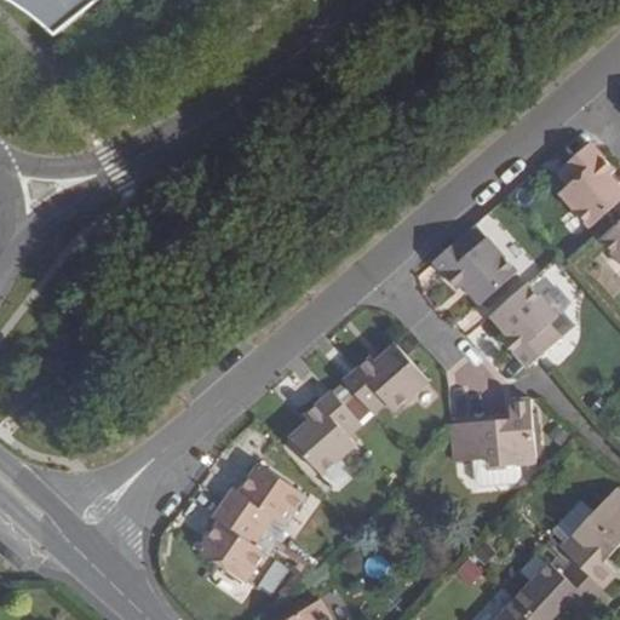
[(7,0),(29,13),(56,35),(99,0),(7,0)]
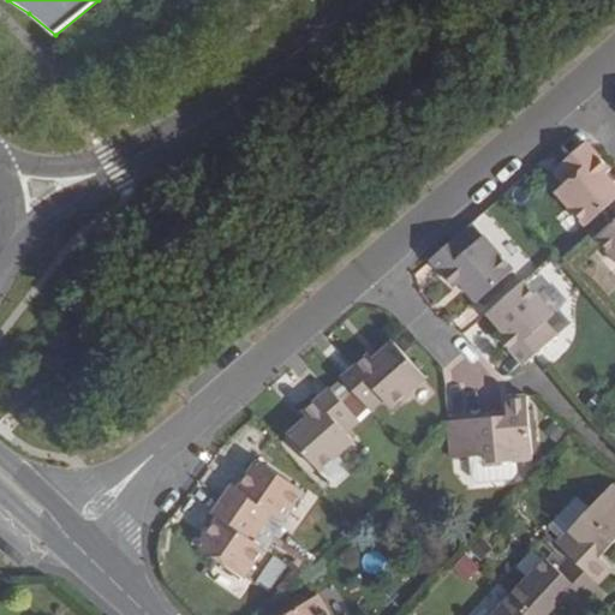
[(614,186),(605,175),(610,172),(586,144),(555,173),(566,185),(556,193),(586,227),(614,202),(614,186)]
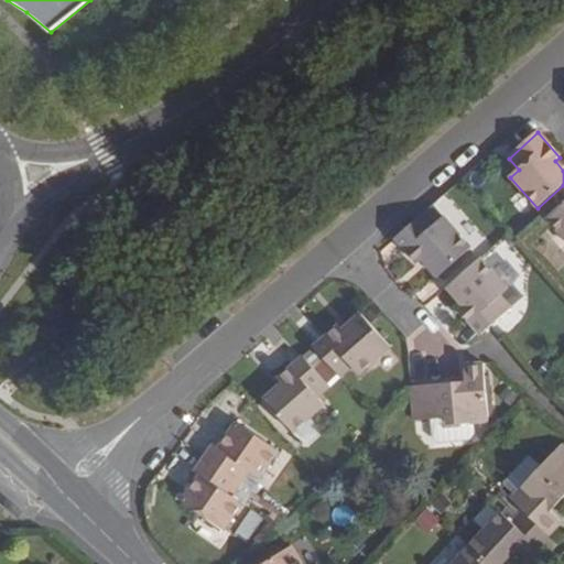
[(563,205),(548,219),(563,237),(563,205)]
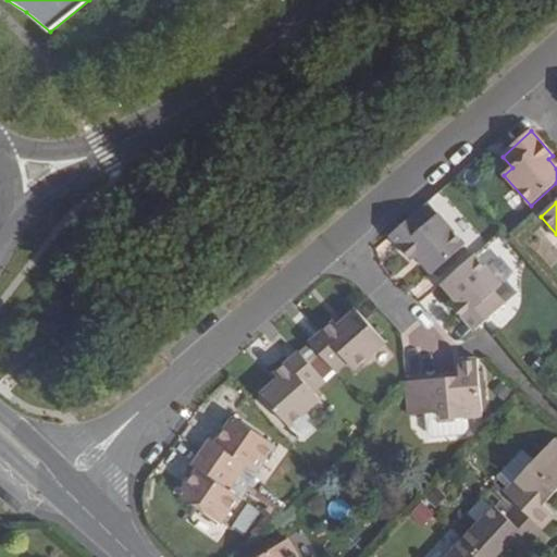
[(420,210),(391,235),(412,261),(417,257),(433,274),(465,246),(438,214),(430,221),(420,210)]
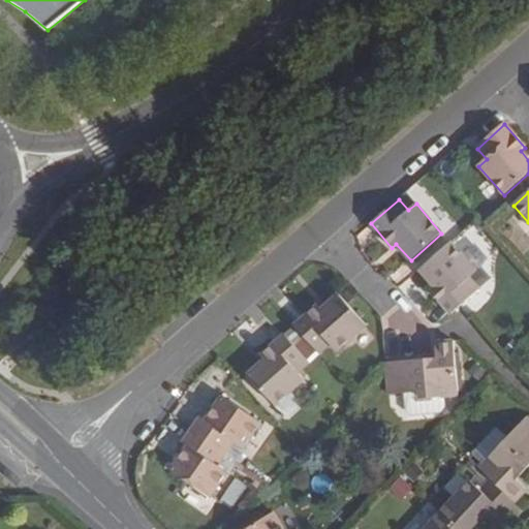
[(450,315),(457,310),(478,290),(467,278),(474,271),(450,243),(419,271),(434,287),(430,291),(450,315)]
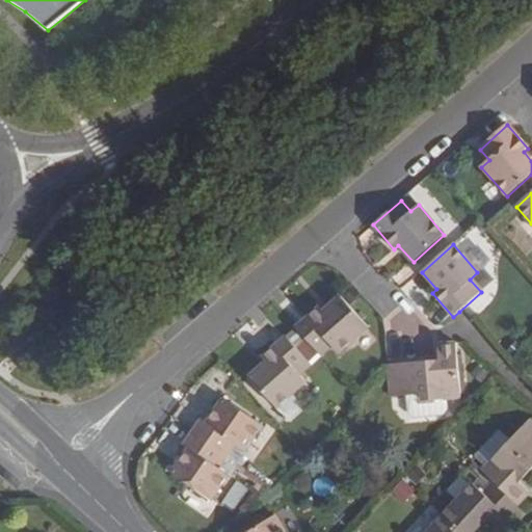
[(295,327),(320,355),(331,345),(338,353),(367,327),(340,296),(324,311),(320,307),(295,327)]
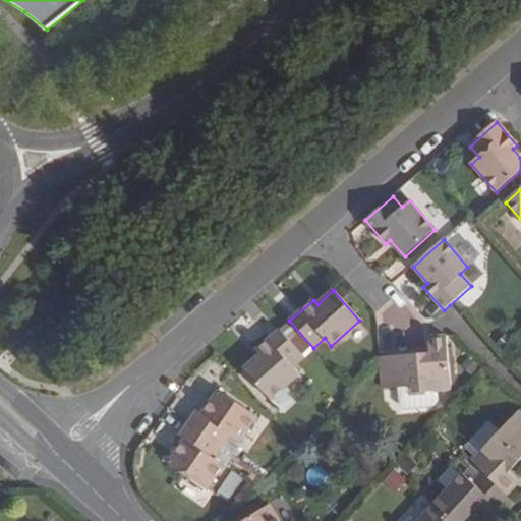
[(302,357),(279,330),(256,349),(259,354),(243,367),(271,399),(299,373),(293,366),(302,357)]
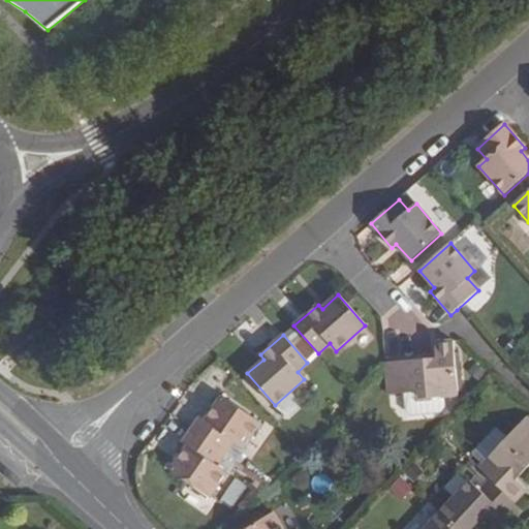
[(458,397),(454,341),(434,343),(436,358),(385,363),(390,396),(419,394),(421,400),(458,397)]
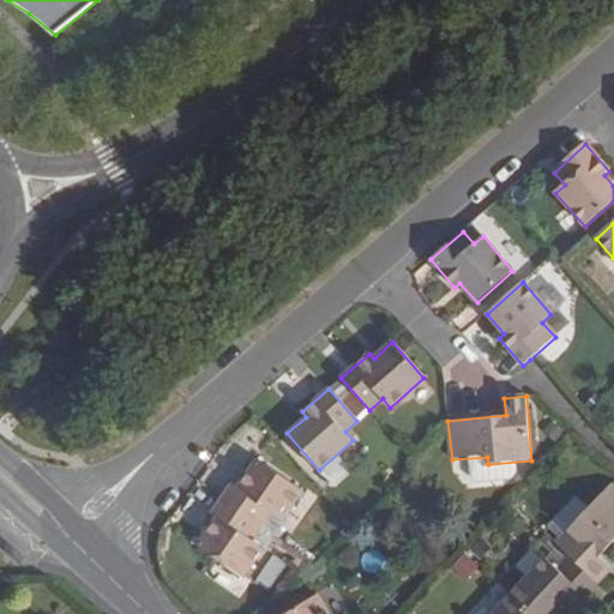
[(223,498),(262,525),(272,511),(282,518),(304,489),(258,458),(239,486),(234,481),(223,498)]
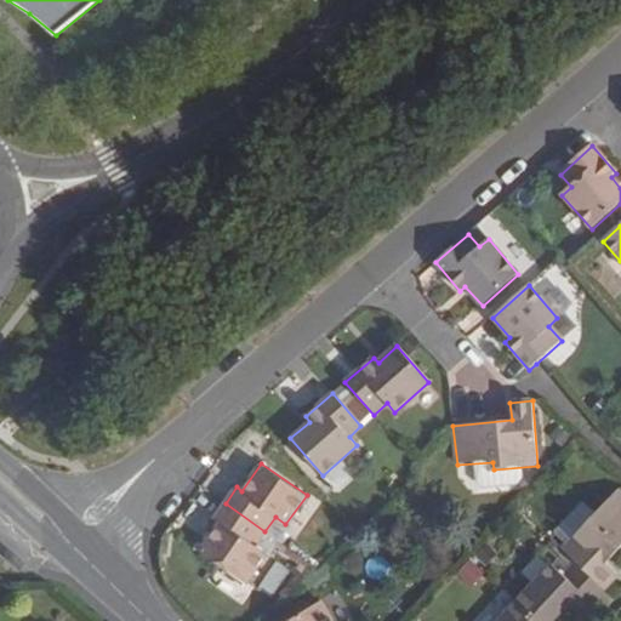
[(574,562),(603,590),(617,574),(605,563),(620,546),(620,495),(616,490),(560,550),(574,562)]
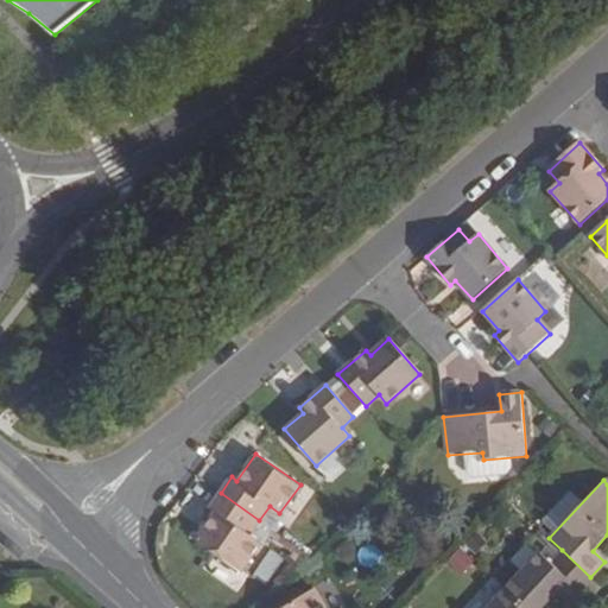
[(251,533),(259,520),(221,493),(210,506),(216,511),(196,537),(241,568),(260,540),(251,533)]
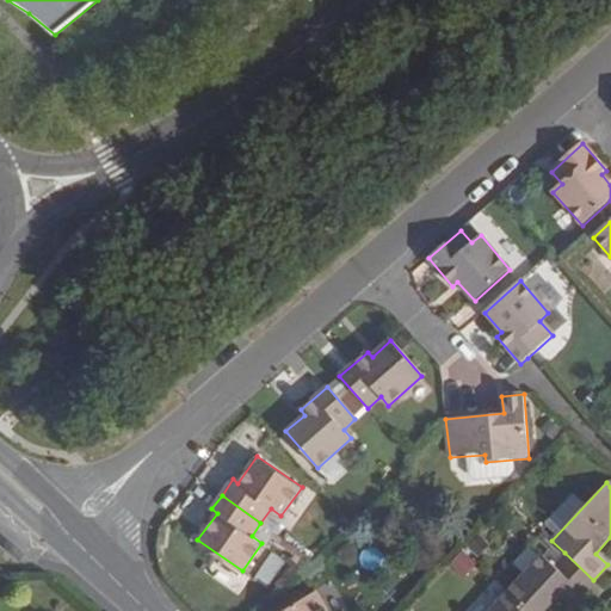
[(448,567),(466,579),(476,562),(458,550),(448,567)]
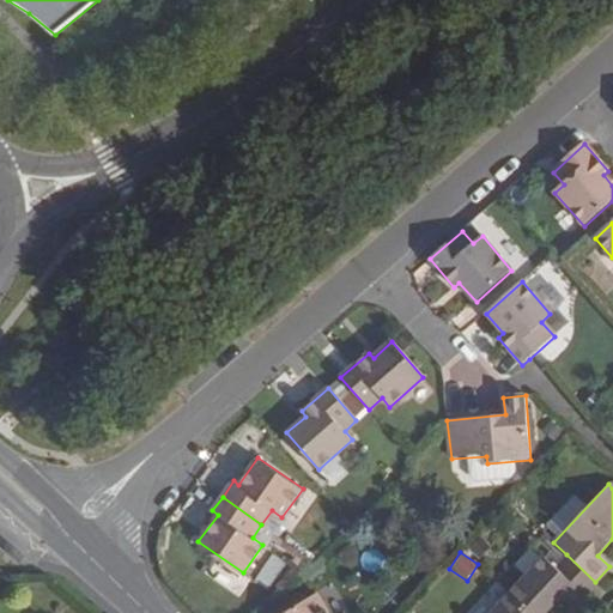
[(268,590),(285,564),(272,554),(254,581),(268,590)]
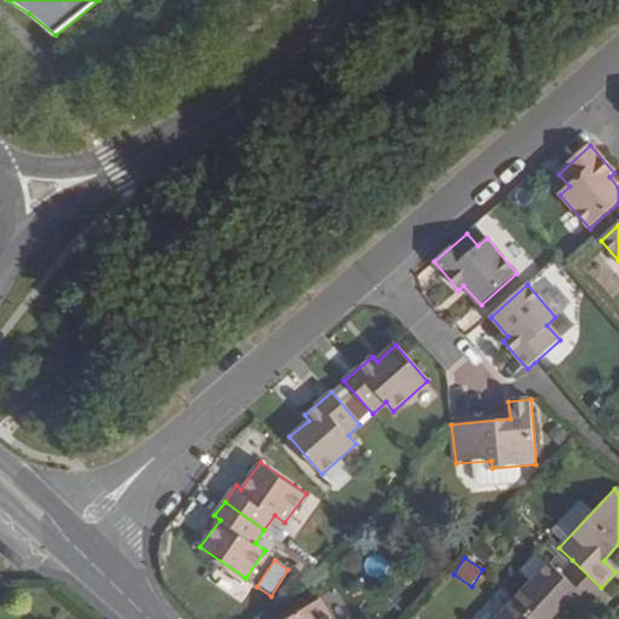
[(515,601),(533,618),(551,618),(567,602),(578,613),(601,588),(572,560),(560,573),(549,563),(515,601)]
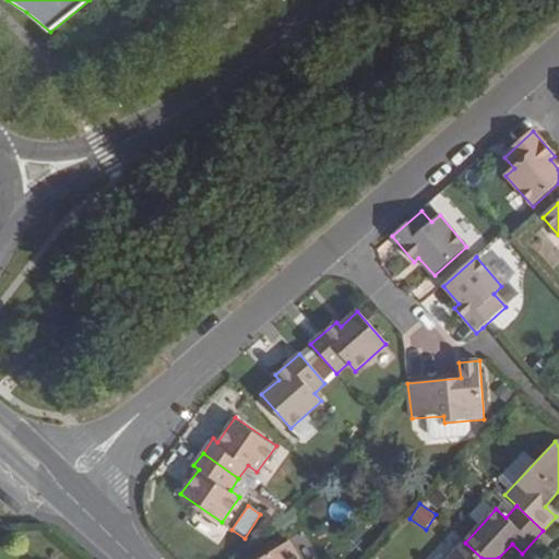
[(297,558),(285,542),(258,558),(297,558)]
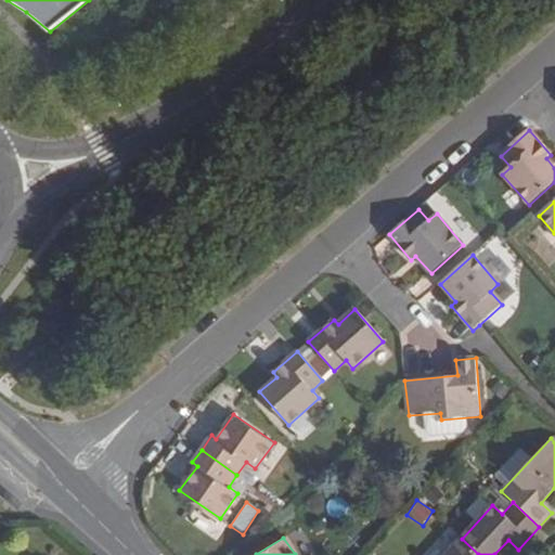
[(478,554),(462,539),(446,554),(478,554)]
